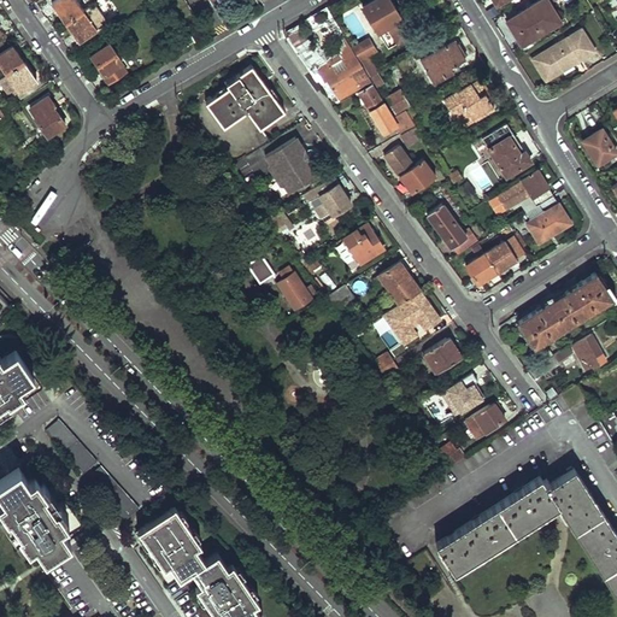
[(56,0),(54,3),(68,21),(84,7),(80,0),(56,0)]
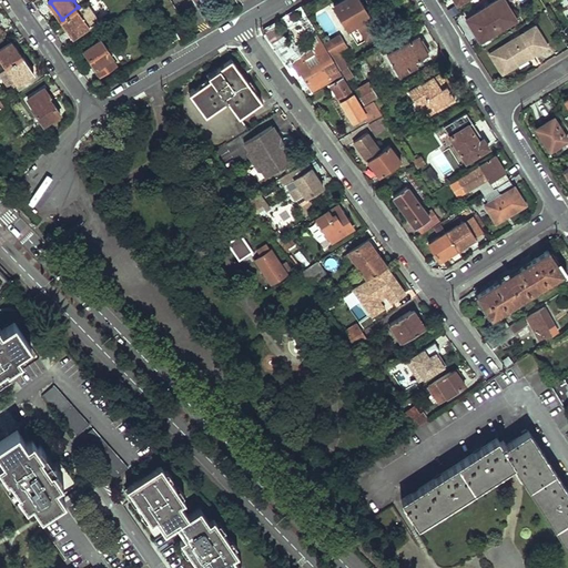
[(62,19),(74,37),(100,19),(88,0),(78,7),(62,19)]
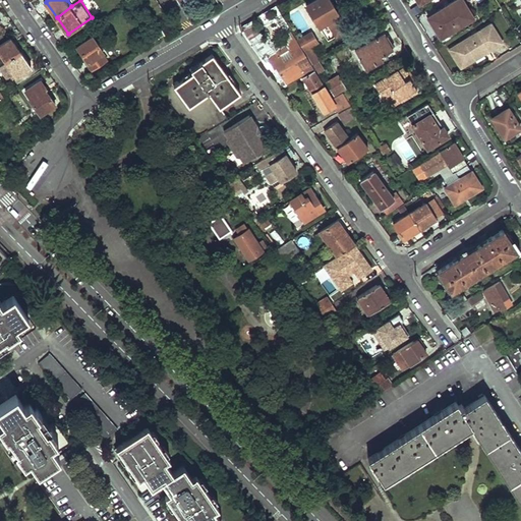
[(159,0),(141,0),(154,17),(165,10),(159,0)]
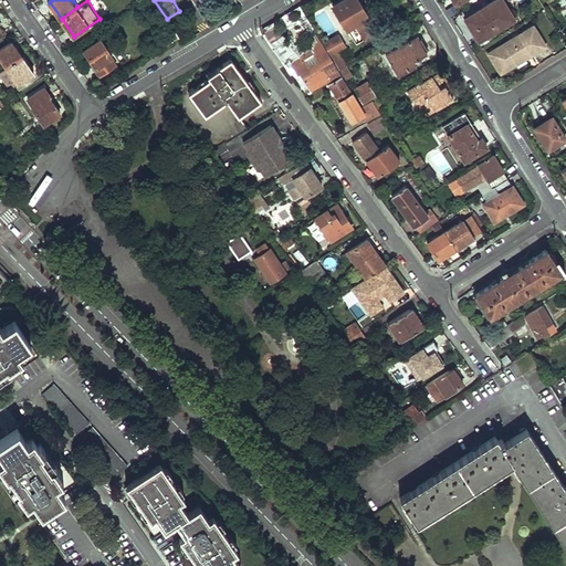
[(339,0),(331,6),(344,29),(353,24),(363,40),(378,30),(373,20),(367,19),(355,0),(339,0)]
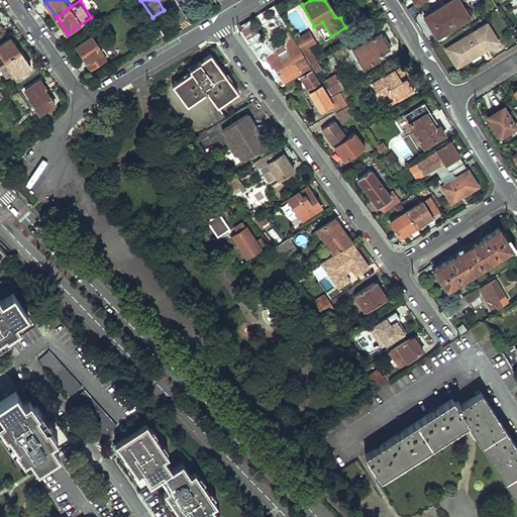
[(449,0),(424,15),(437,35),(471,15),(460,0),(449,0)]
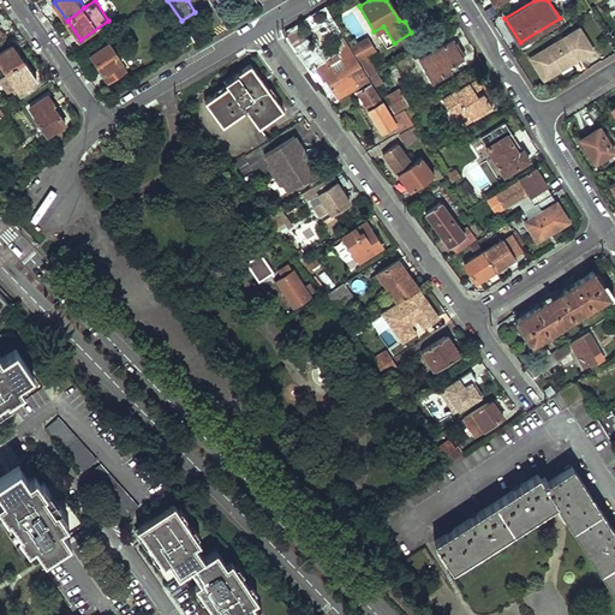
[(189,24),(179,29),(187,45),(197,40),(189,24)]
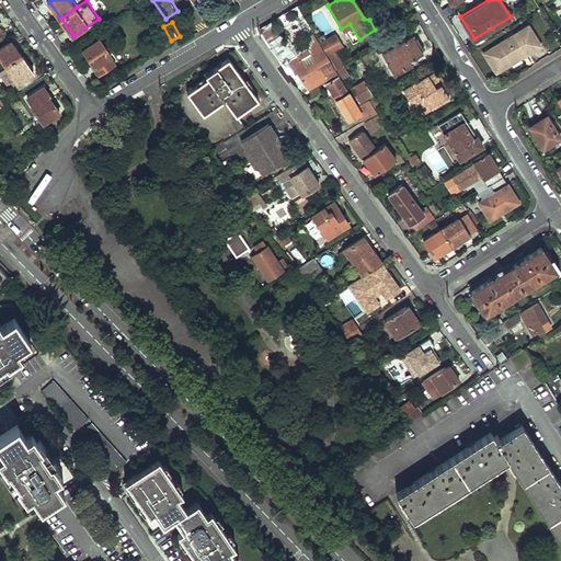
[(541,45),(528,24),(484,53),(496,72),(541,45)]
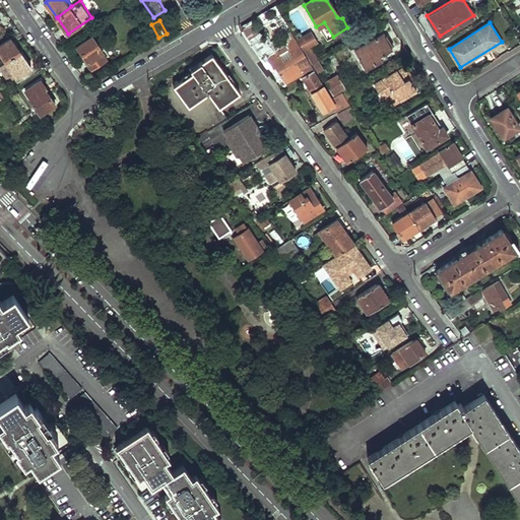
[(279,37),(286,49),(290,55),(282,61),(278,54),(267,62),(272,68),(274,67),(285,84),(313,67),(312,65),(303,50),(297,40),(295,41),(288,31),(279,37)]
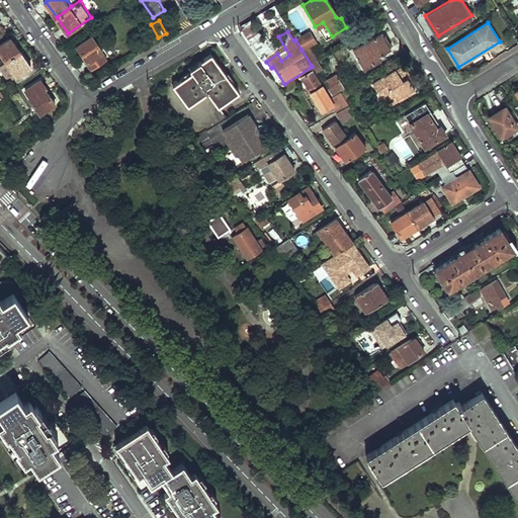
[(295,39),(301,50),(305,48),(315,41),(309,31),(295,39)]
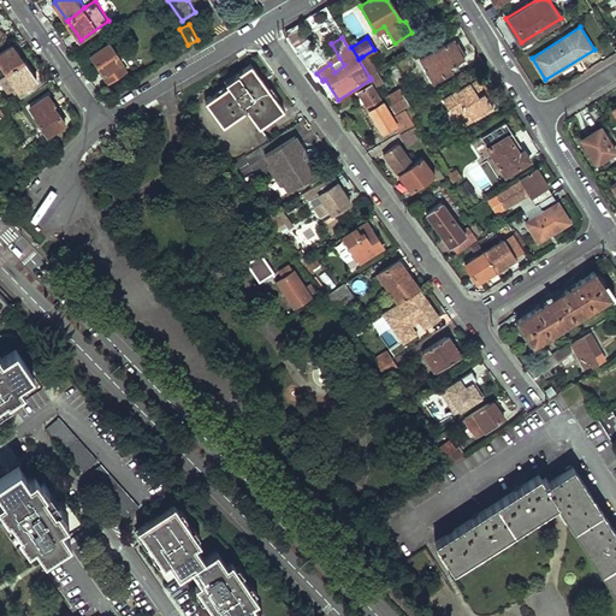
[(0,59),(10,72),(27,60),(13,42),(9,46),(4,39),(0,41),(0,59)]
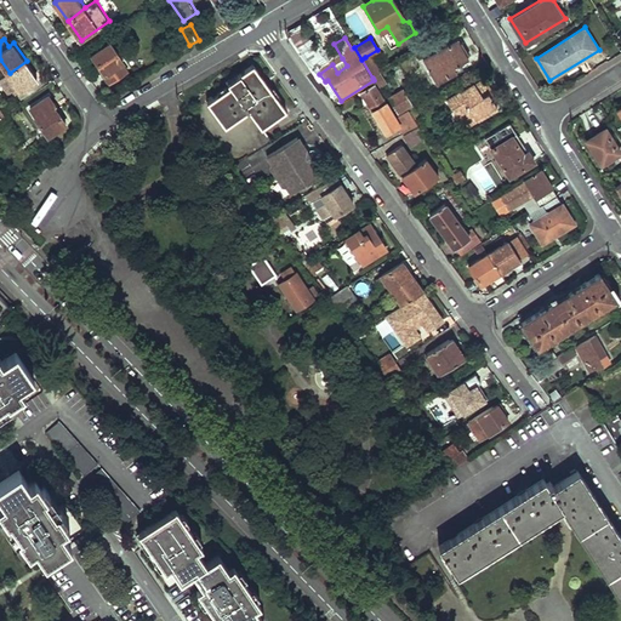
[(422,60),(436,83),(455,70),(453,66),(467,56),(457,39),(422,60)]
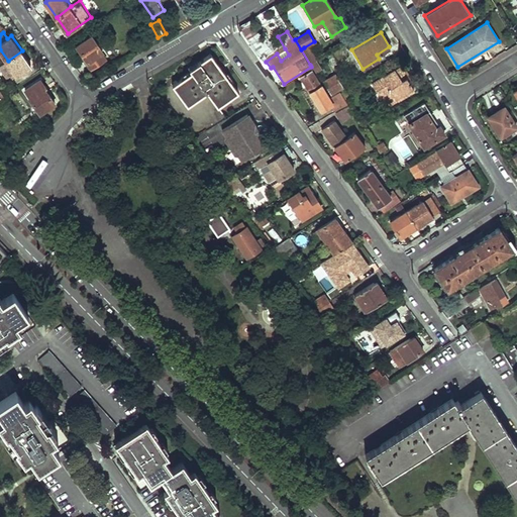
[(87,61),(92,68),(108,58),(103,52),(104,49),(94,34),(79,44),(90,60),(87,61)]
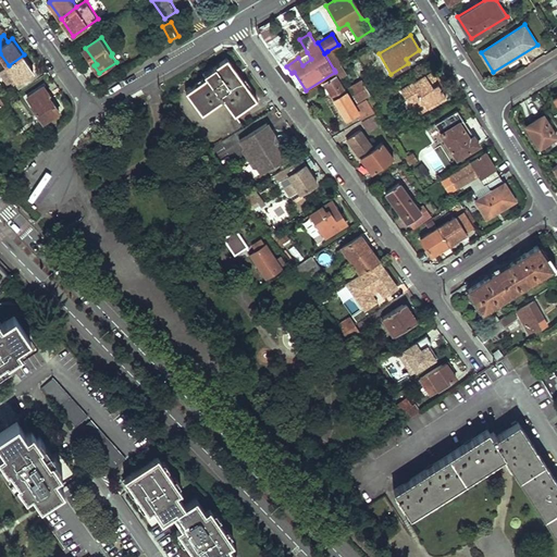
[(327,51),(324,53),(334,70),(337,67),(327,51)]
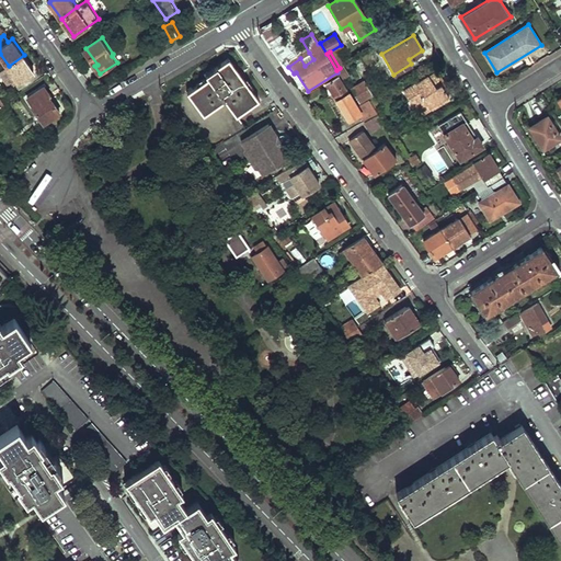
[(309,53),(300,58),(305,66),(313,59),(309,53)]
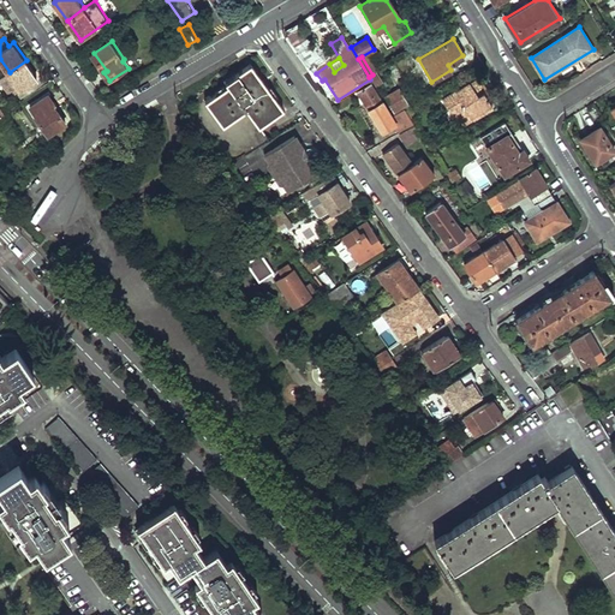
[(10,72),(22,89),(40,77),(27,60),(10,72)]
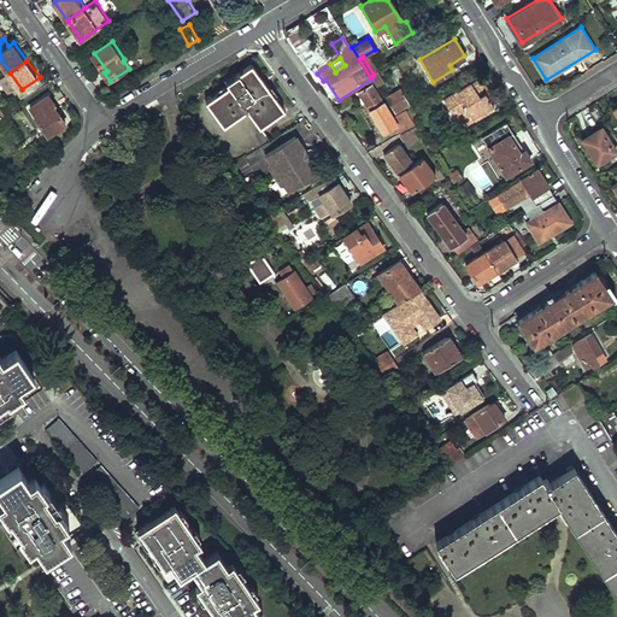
[(193,111),(231,166),(270,140),(265,134),(262,128),(286,111),(252,65),(227,83),(229,87),(193,111)]
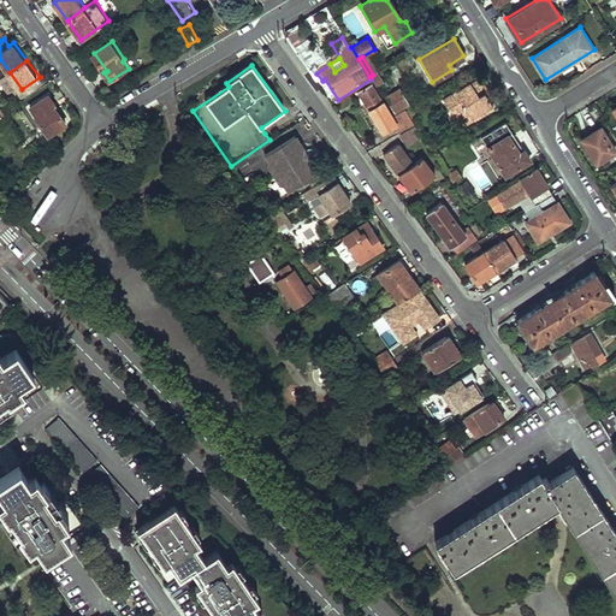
[(383,83),(377,72),(373,75),(369,77),(371,80),(372,81),(375,88),(383,83)]
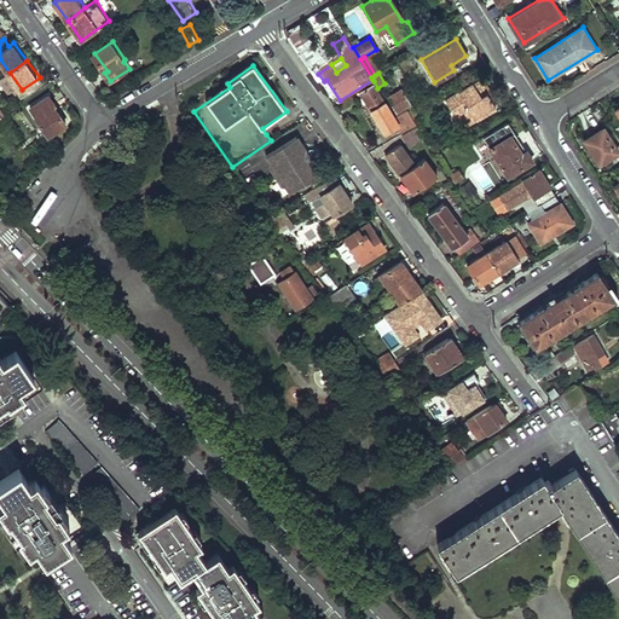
[(444,100),(458,122),(472,115),(474,120),(495,109),(485,94),(489,93),(479,80),(444,100)]
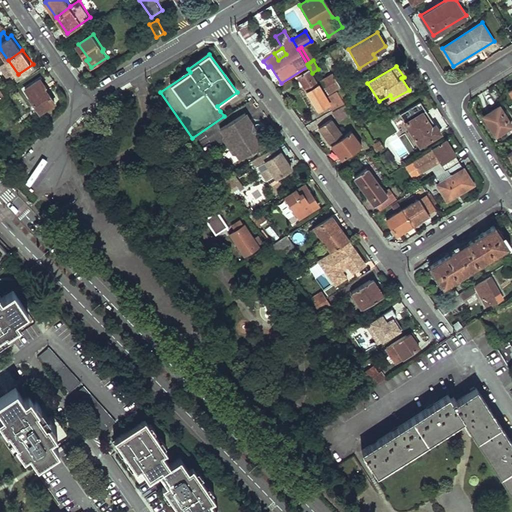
[(312,73),(309,67),(295,77),(301,85),(304,84),(321,110),(328,105),(332,112),(345,104),(342,100),(336,90),(327,96),(312,73)]
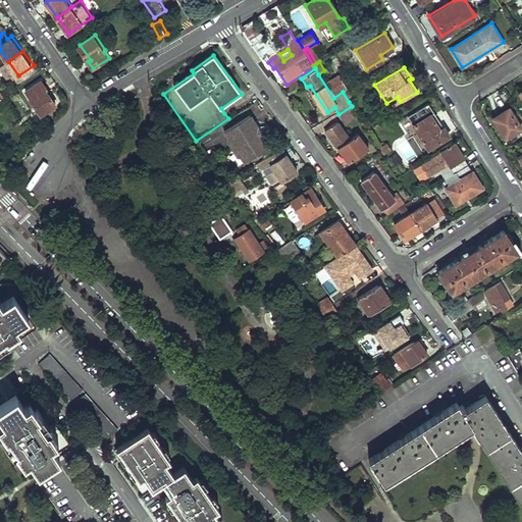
[(326,82),(334,94),(345,87),(337,74),(326,82)]
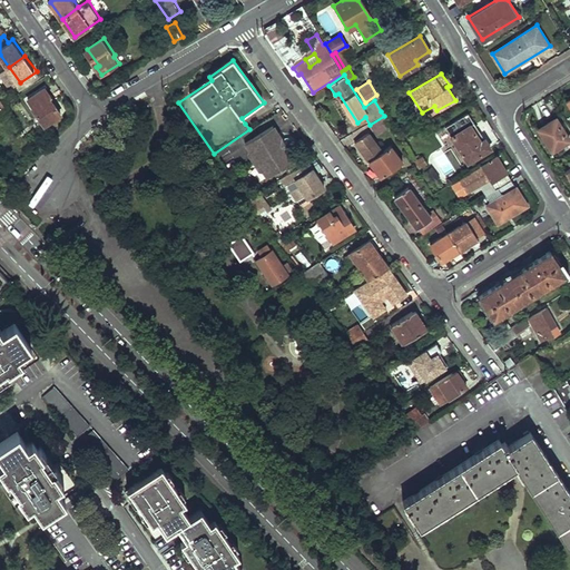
[(33,106),(46,124),(60,112),(50,97),(52,96),(46,87),(30,99),(35,106),(33,106)]
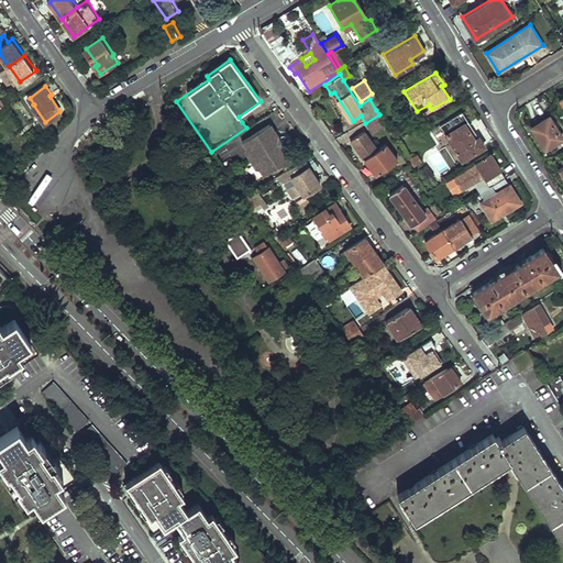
[(0,96),(6,102),(18,95),(12,87),(0,96)]
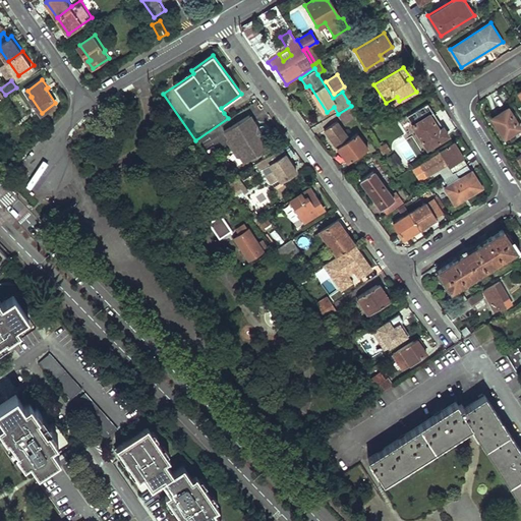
[(347,89),(342,92),(348,102),(353,99),(347,89)]
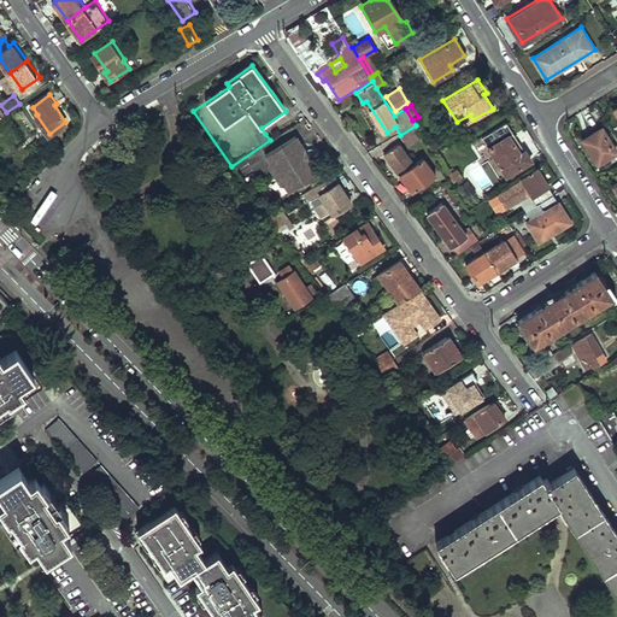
[(457,122),(460,128),(472,119),(470,115),(457,122)]
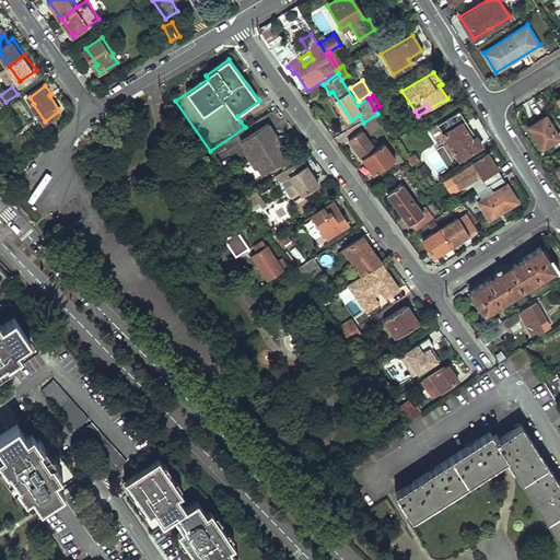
[(438,125),(459,160),(481,146),(475,136),(458,112),(438,125)]
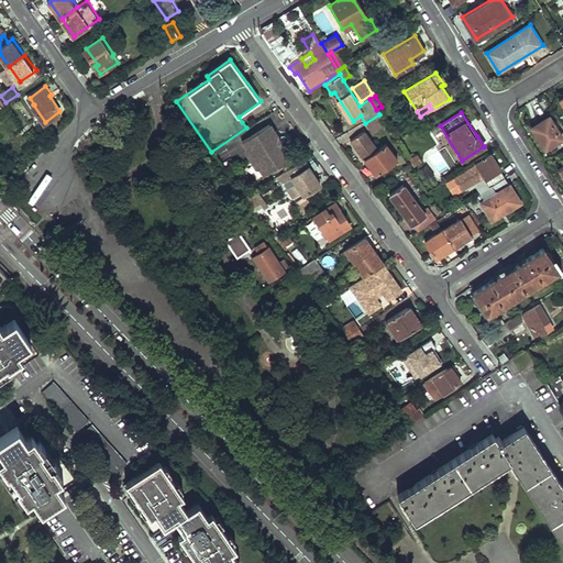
[(365,123),(371,131),(385,123),(379,114),(365,123)]
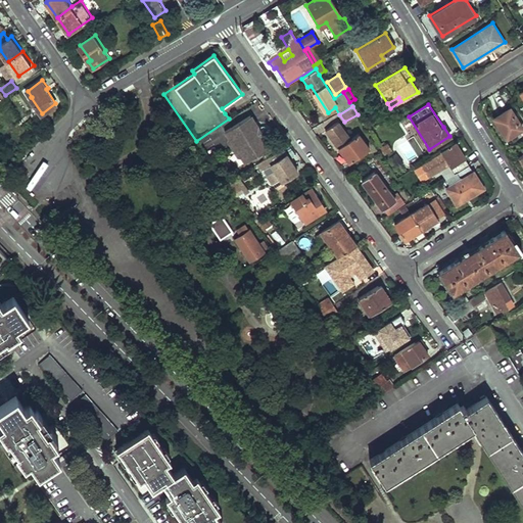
[(494,117),(507,138),(522,128),(511,108),(494,117)]
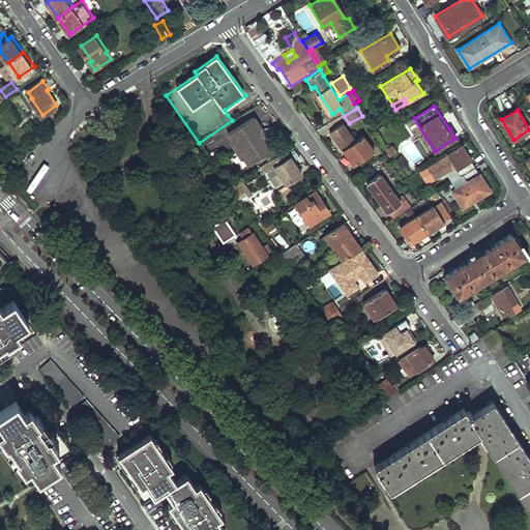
[(255,117),(229,134),(249,166),(275,149),(266,134),(261,138),(256,130),(262,126),(255,117)]
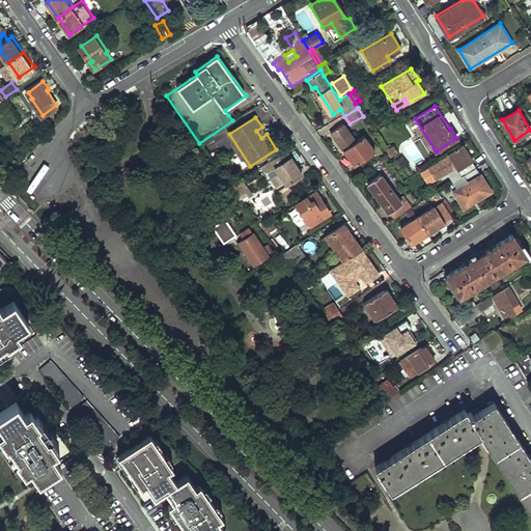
[(333,133),(356,165),(368,157),(366,154),(372,150),(367,142),(361,146),(344,123),(333,133)]
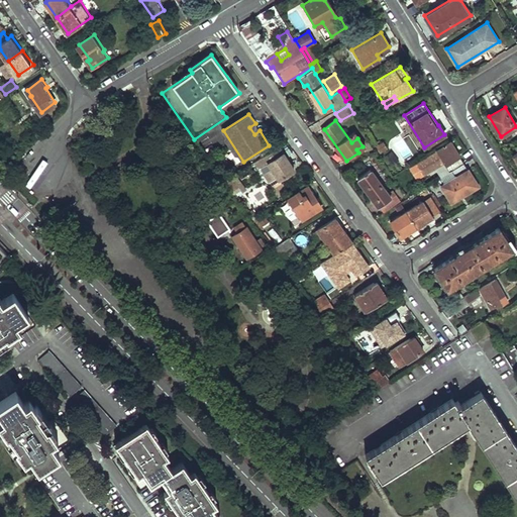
[(260,130),(255,123),(249,127),(254,134),(260,130)]
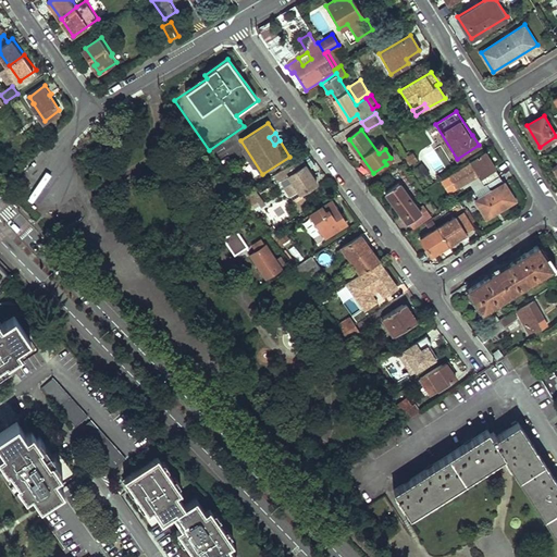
[(456,188),(479,174),(485,184),(499,175),(484,151),(469,161),(471,163),(449,178),(456,188)]
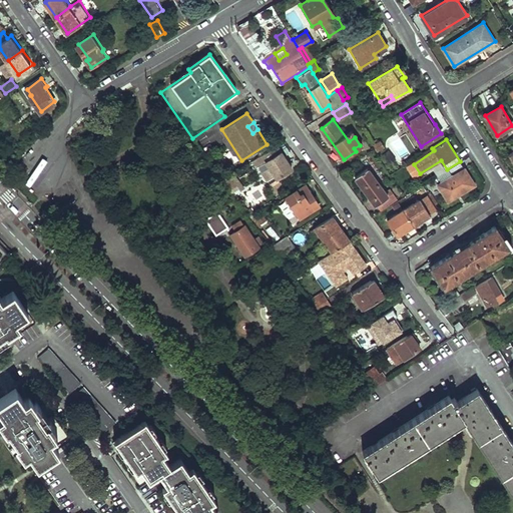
[(375,146),(378,152),(383,149),(379,143),(375,146)]
